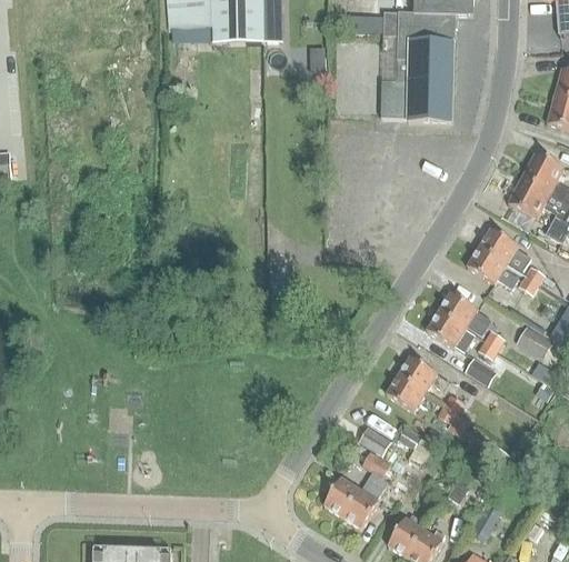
[(262,40),(261,0),(166,0),(168,28),(172,28),(172,42),(262,41),(262,40)]
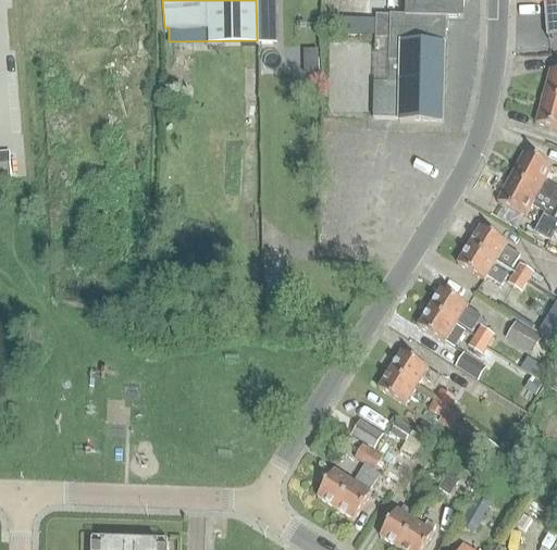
[(276,38),(275,0),(256,0),(257,39),(276,38)]
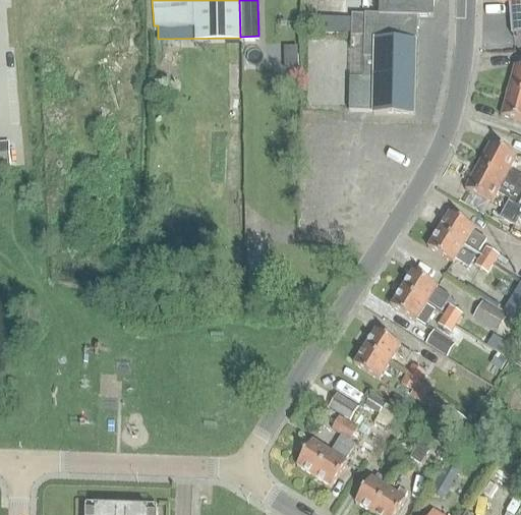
[(372,110),(413,111),(414,37),(415,12),(432,12),(432,0),(379,0),(379,10),(364,10),(351,10),(351,32),(350,46),(363,46),(363,53),(363,73),(350,73),(349,73),(348,107),(372,107),(372,110)]
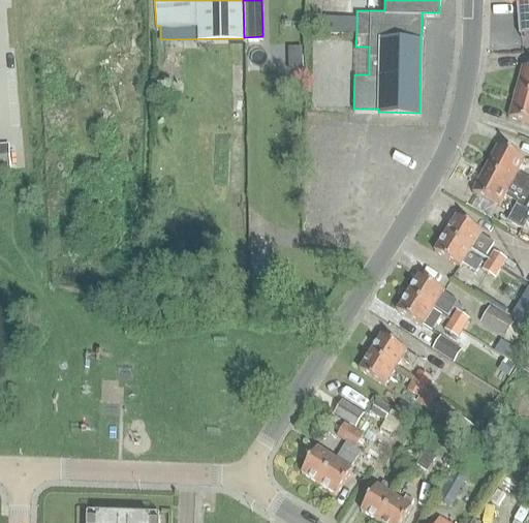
[(516,0),(519,31),(528,30),(528,0),(516,0)]
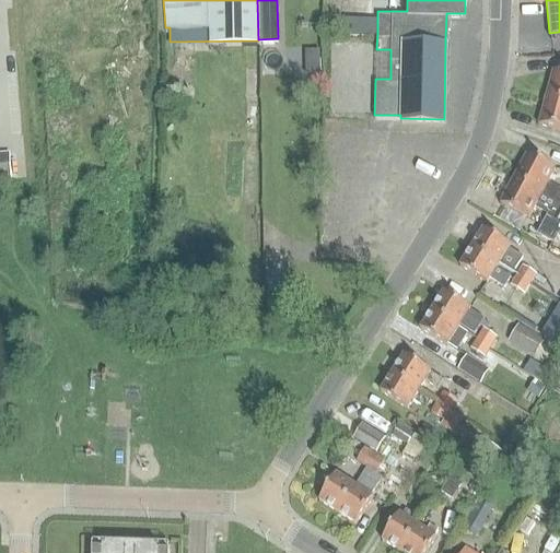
[(377,15),(364,15),(363,30),(376,30),(377,15)]
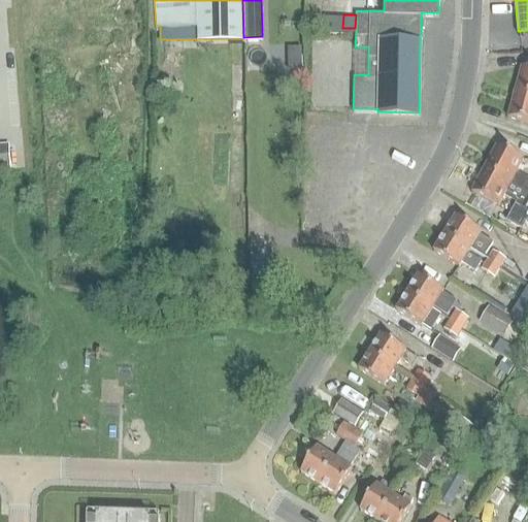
[(171,62),(161,60),(159,77),(169,78),(171,62)]
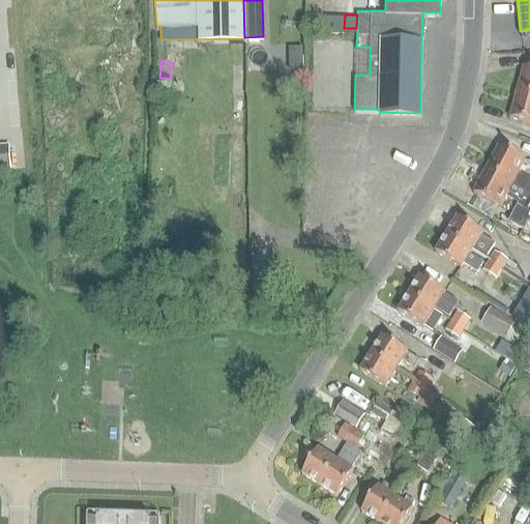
[(529,63),(523,61),(516,87),(529,91),(529,63)]
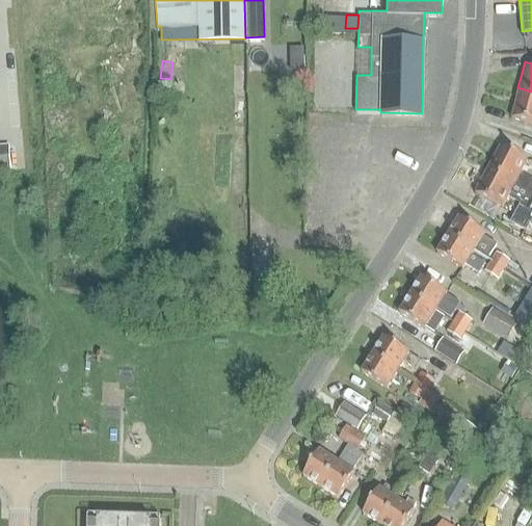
[(531,91),(517,87),(511,113),(531,119),(531,91)]
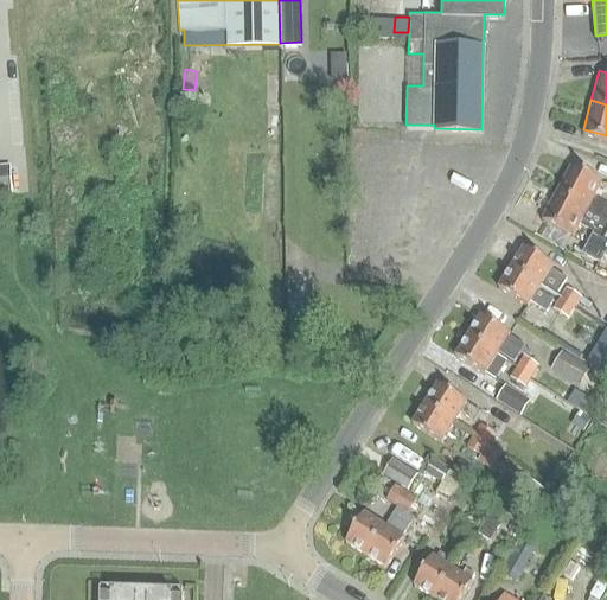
[(0,160),(0,190),(11,189),(10,160),(0,160)]
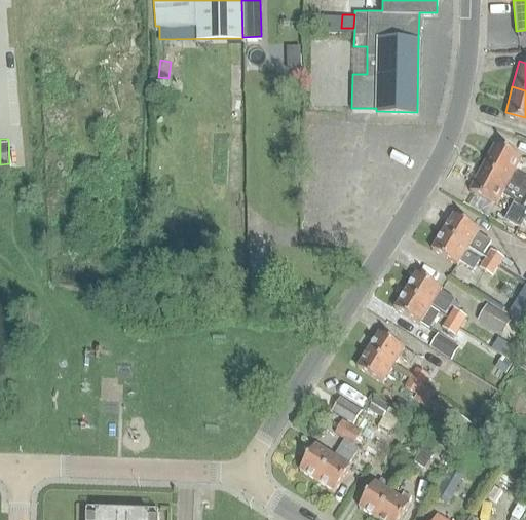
[(494,140),(482,162),(525,186),(525,173),(514,166),(521,154),(494,140)]
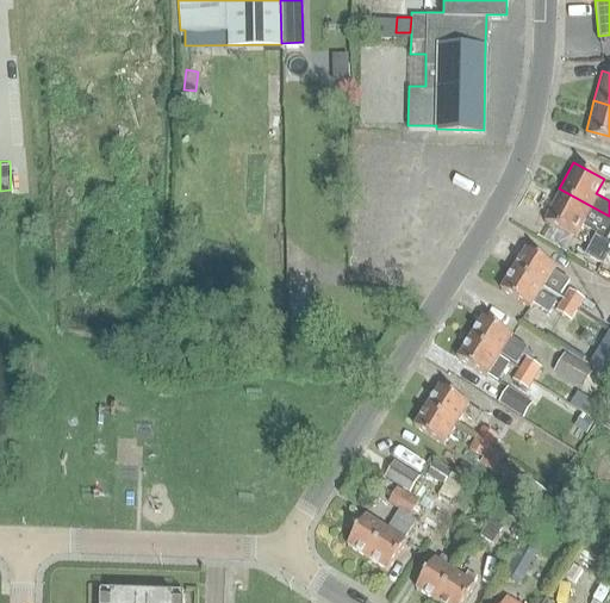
[(609,216),(559,188),(545,216),(576,232),(582,221),(601,230),(599,232),(596,241),(608,247),(609,241),(609,216)]
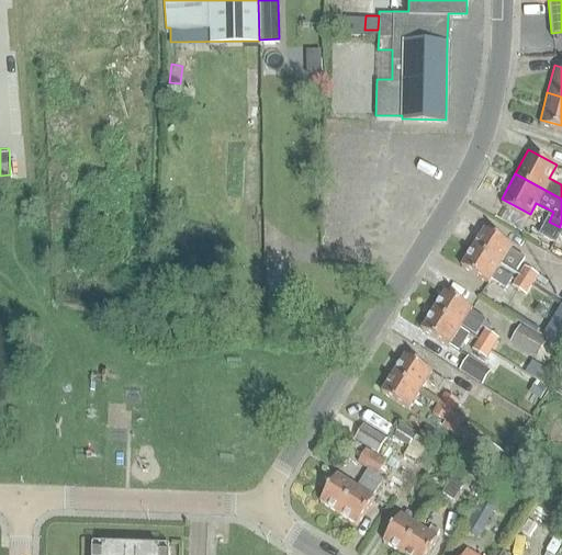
[(512,241),(484,225),(473,244),(499,260),(514,269),(524,253),(517,249),(509,245),(512,241)]
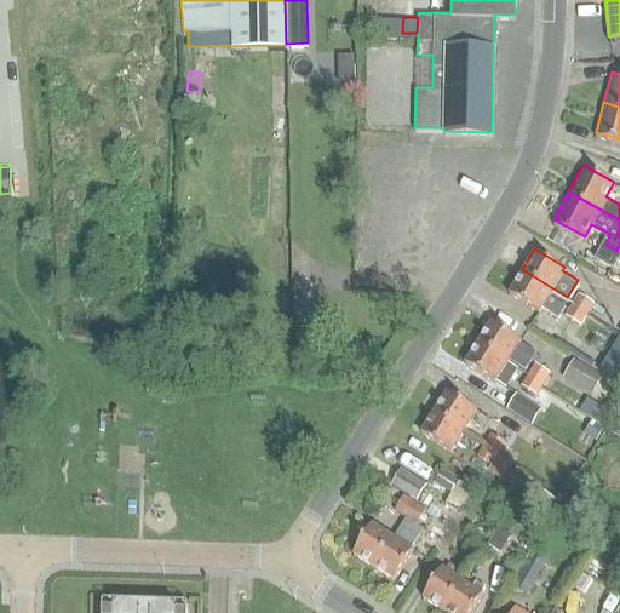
[(538,308),(541,302),(557,313),(564,302),(549,292),(551,287),(522,269),(509,288),(538,308)]
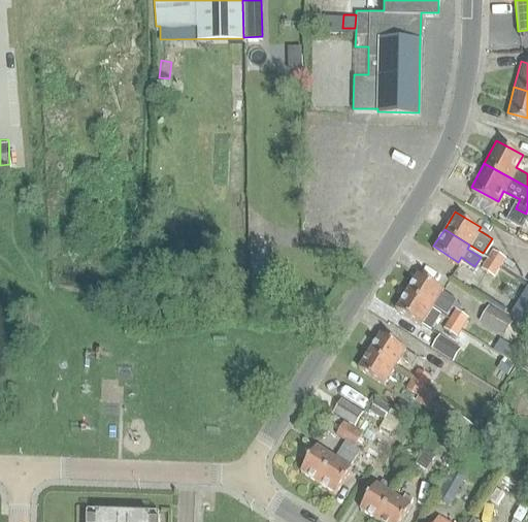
[(505,254),(492,246),(487,255),(499,263),(505,254)]
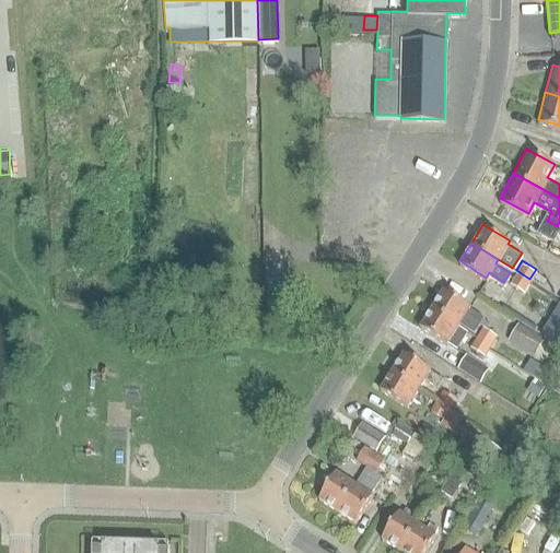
[(521,294),(537,304),(546,290),(529,279),(516,270),(510,280),(523,289),(521,294)]
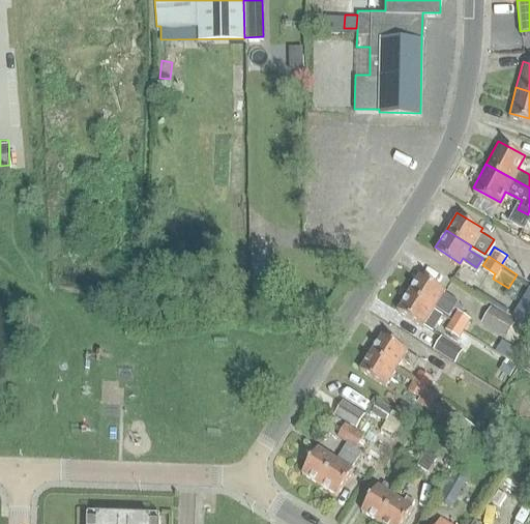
[(444,289),(444,288),(419,271),(408,289),(434,306),(435,303),(449,312),(458,298),(444,289)]
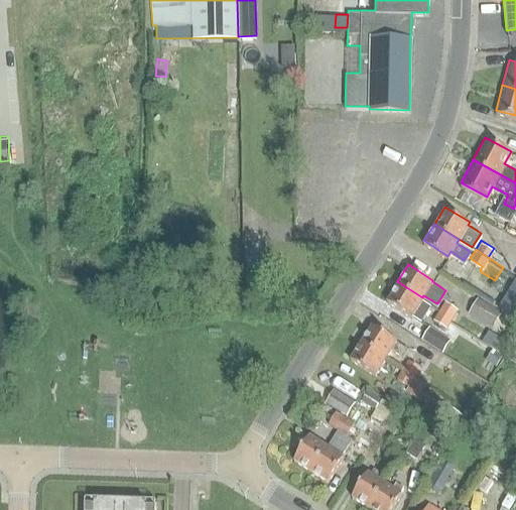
[(515,277),(499,304),(515,315),(515,277)]
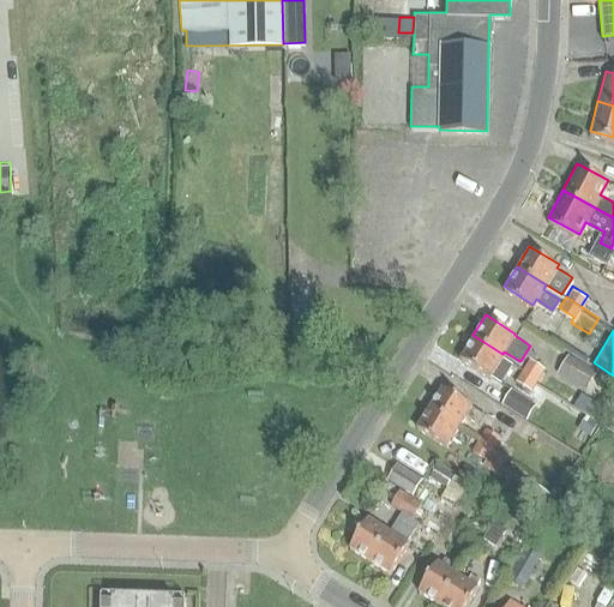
[(461,355),(489,374),(492,371),(500,377),(511,359),(503,354),(473,335),(461,355)]
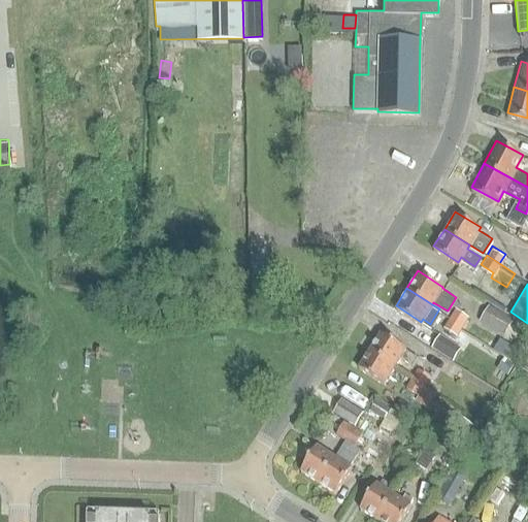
[(487,301),(477,318),(501,332),(512,316),(487,301)]
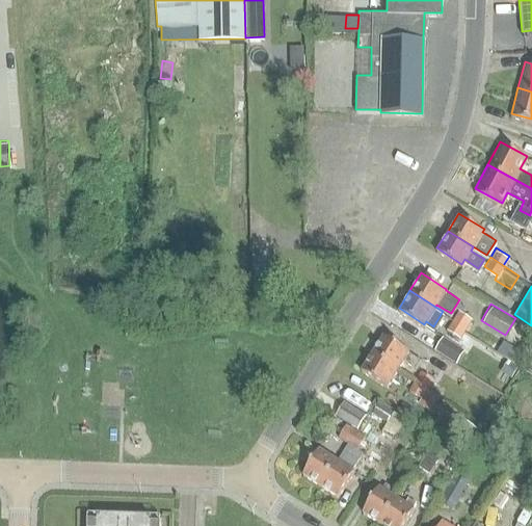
[(466,325),(472,316),(458,308),(452,317),(466,325)]
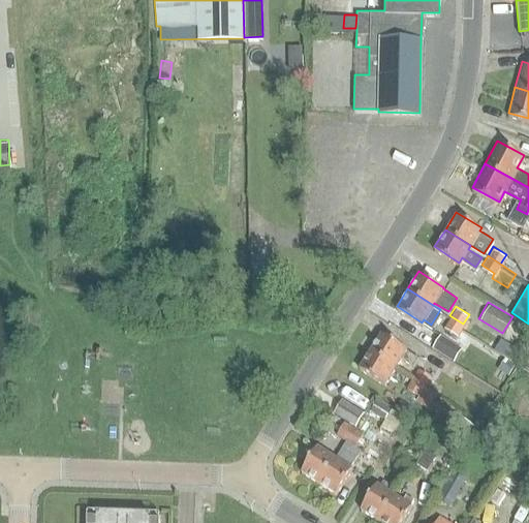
[(444,325),(457,333),(463,324),(449,315),(444,325)]
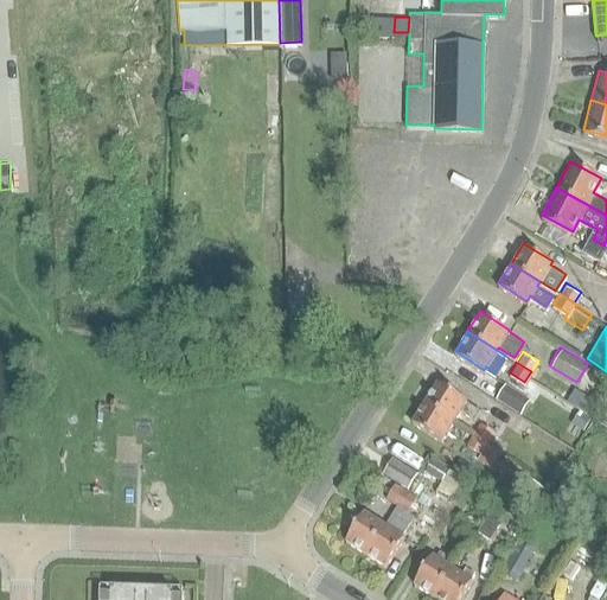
[(438,380),(423,401),(453,419),(460,407),(474,416),(480,407),(466,397),(438,380)]
